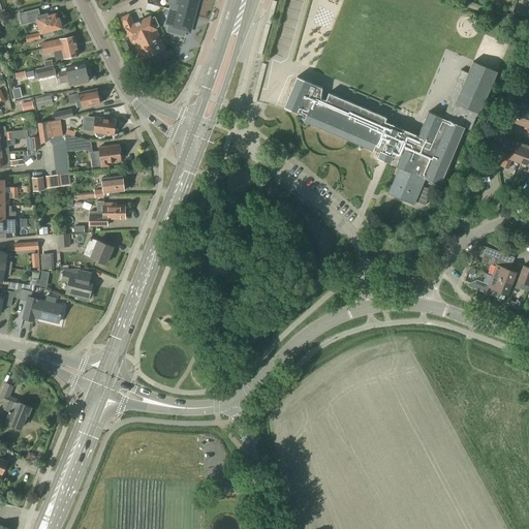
[(175,0),(174,5),(170,4),(169,6),(194,13),(197,0),(175,0)]
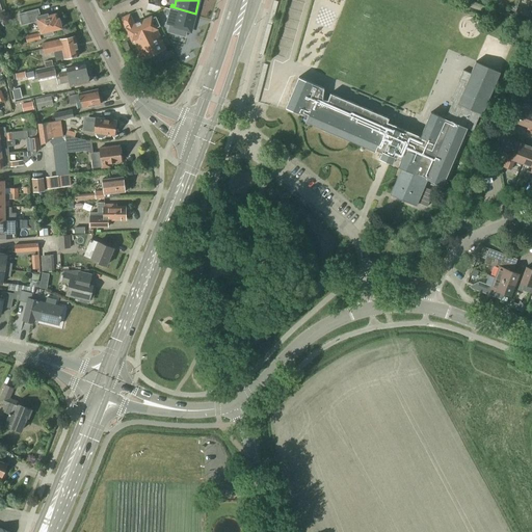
[(169,9),(166,22),(175,24),(174,27),(190,32),(194,16),(195,14),(170,6),(169,9)]
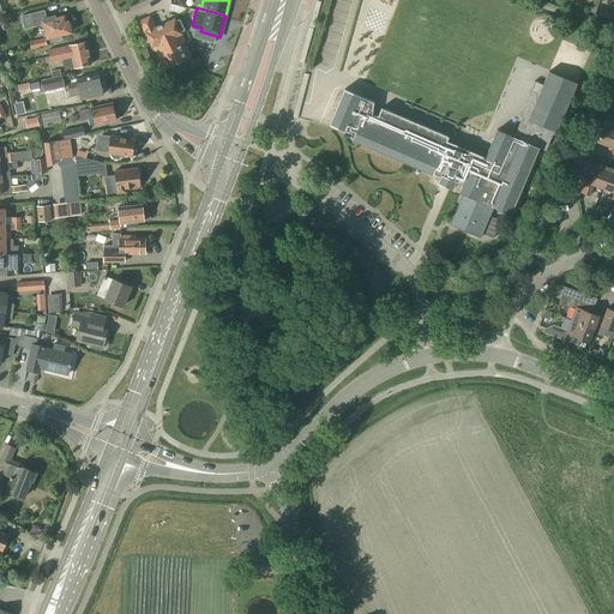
[(607,24),(609,17),(611,12),(597,7),(593,19),(597,20),(607,24)]
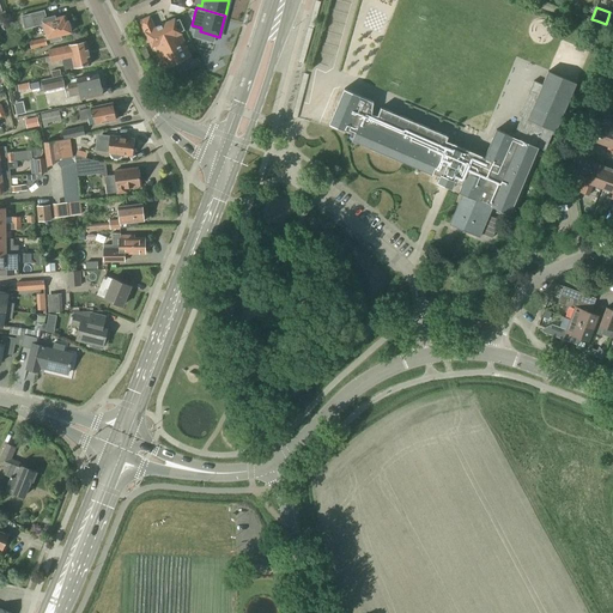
[(47,18),(44,10),(30,13),(22,16),(24,30),(43,24),(47,38),(49,37),(50,43),(62,40),(61,35),(71,32),(70,31),(72,29),(71,24),(67,23),(66,16),(55,18),(55,16),(47,18)]
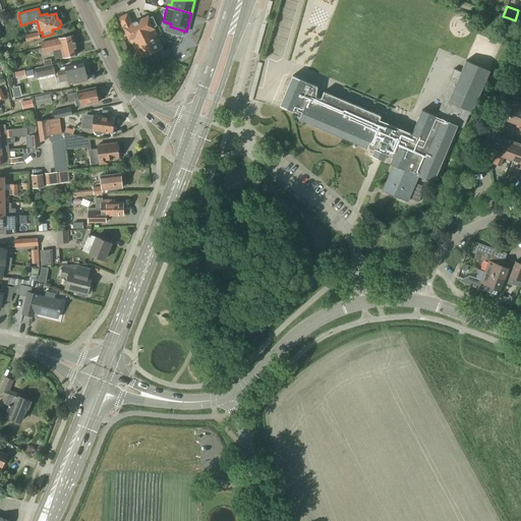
[(132,23),(127,13),(117,17),(122,29),(123,27),(129,41),(131,40),(140,58),(162,49),(153,30),(155,29),(149,16),(132,23)]
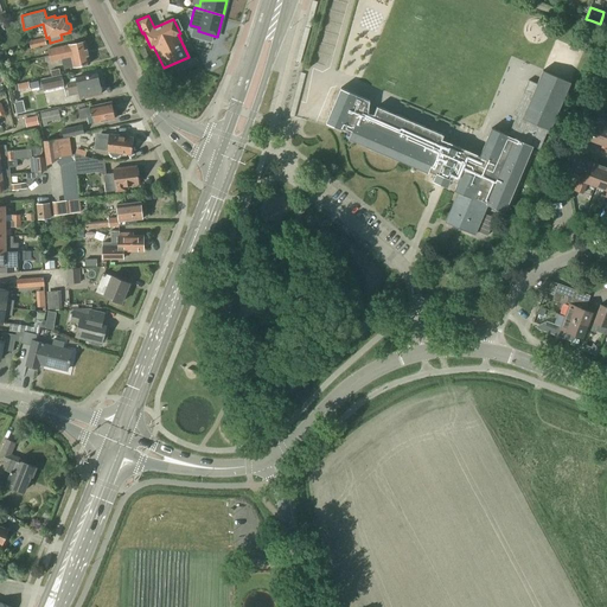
[(31,49),(46,45),(44,38),(29,42),(31,49)]
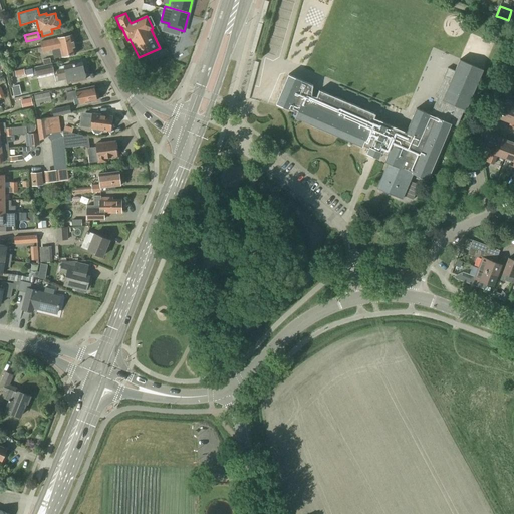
[(59,46),(73,43),(71,35),(57,38),(40,42),(41,48),(49,46),(50,50),(60,48),(59,46)]
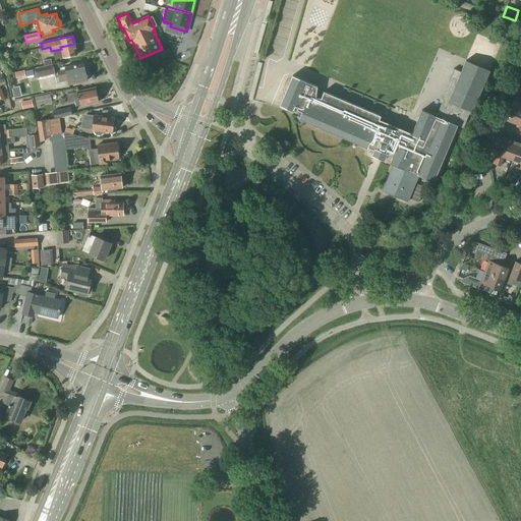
[(122,52),(127,50),(123,40),(117,42),(122,52)]
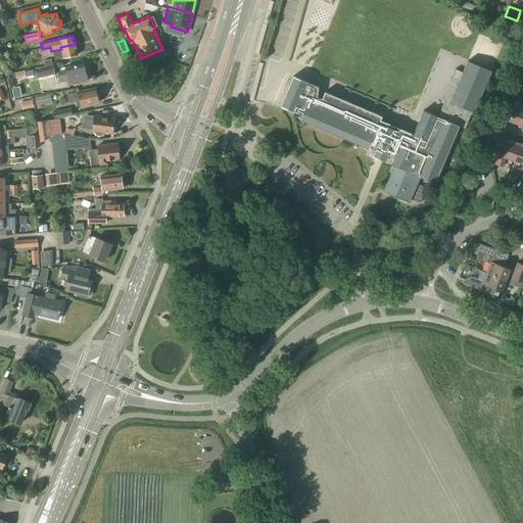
[(50,47),(42,49),(43,53),(53,52),(55,60),(63,58),(77,55),(75,44),(60,47),(61,49),(51,51),(50,47)]
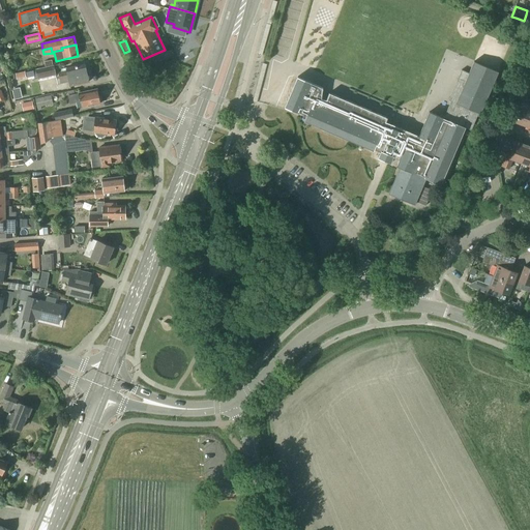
[(480,114),(498,72),(474,62),(469,74),(462,70),(459,79),(448,100),(451,101),(444,119),(430,113),(419,137),(386,122),(387,118),(329,93),(326,100),(321,99),(323,88),(297,78),(285,107),(305,116),(303,121),(373,151),(374,149),(400,160),(396,167),(400,168),(388,194),(414,205),(416,202),(425,206),(432,190),(422,186),(425,179),(441,185),(465,128),(471,130),(477,116),(479,117),(480,114)]
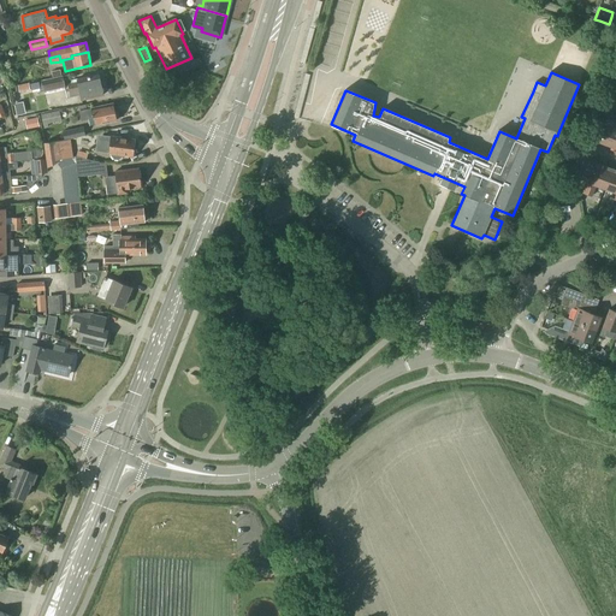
[(82,100),(102,95),(98,75),(77,80),(77,82),(67,84),(70,94),(71,98),(81,95),(82,100)]
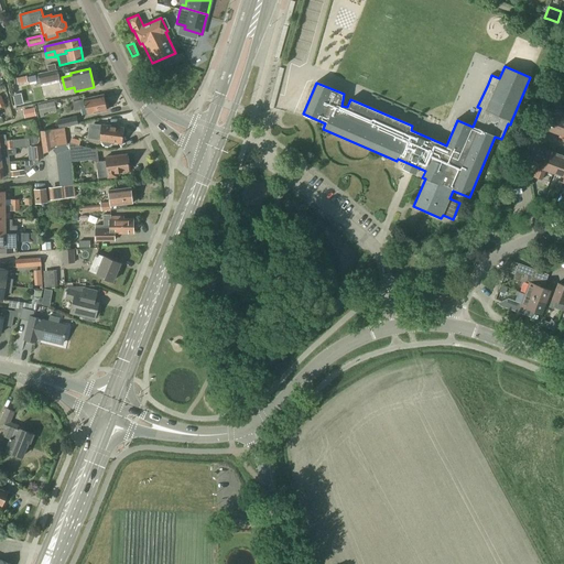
[(40,86),(60,82),(57,69),(38,74),(40,86)]
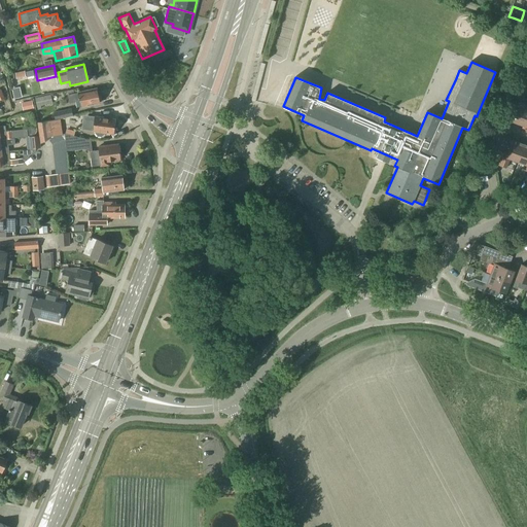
[(99,102),(101,100),(100,96),(98,96),(97,90),(78,93),(67,95),(69,104),(80,101),(81,107),(99,104),(99,102)]
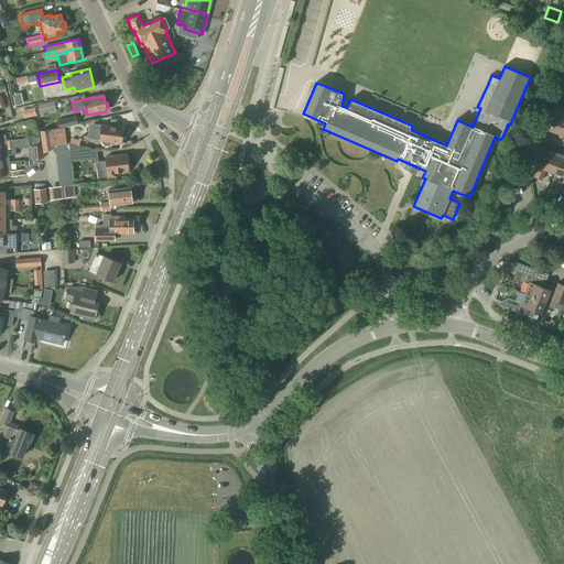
[(40,118),(44,117),(44,114),(56,111),(54,101),(38,105),(40,118)]
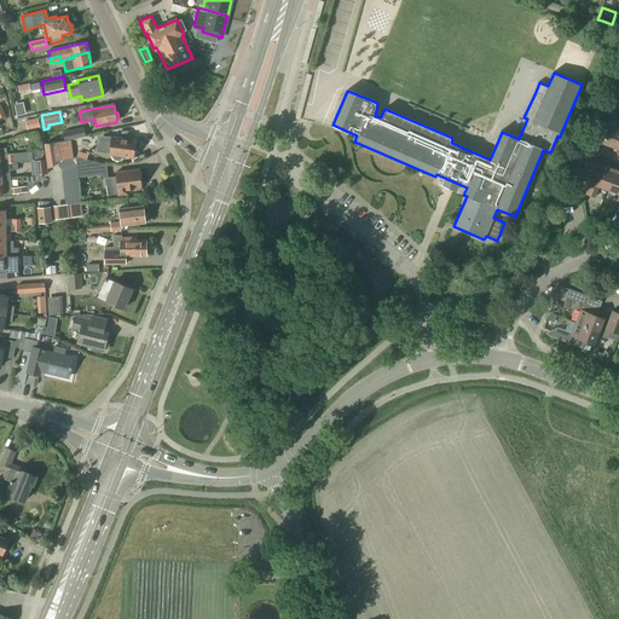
[(618,123),(611,120),(606,119),(597,142),(611,146),(618,123)]
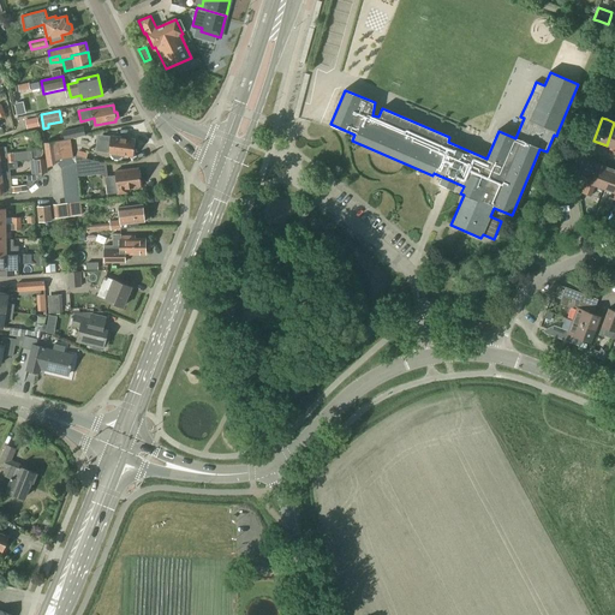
[(64,141),(85,136),(83,126),(63,131),(64,141)]
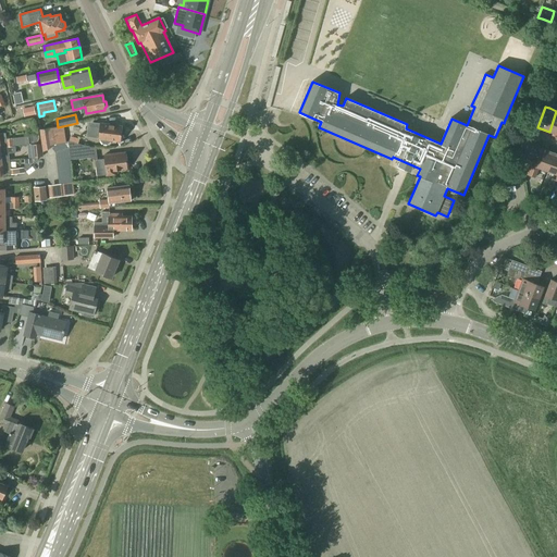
[(100,124),(100,123),(100,122),(93,121),(93,123),(88,122),(87,128),(100,131),(98,138),(100,138),(100,140),(102,145),(107,145),(111,143),(111,140),(119,141),(120,140),(122,138),(122,134),(121,133),(122,127),(100,124)]
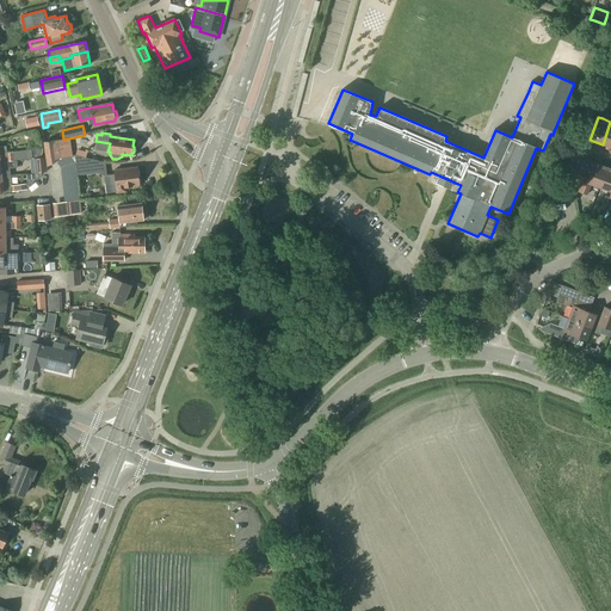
[(59,140),(43,142),(45,158),(47,167),(56,161),(57,161),(61,158),(59,140)]
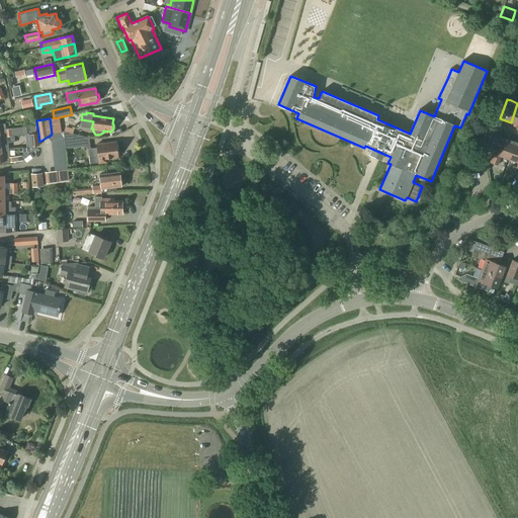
[(0,137),(15,136),(30,135),(35,130),(34,124),(27,125),(26,126),(6,130),(5,123),(0,123),(0,137)]
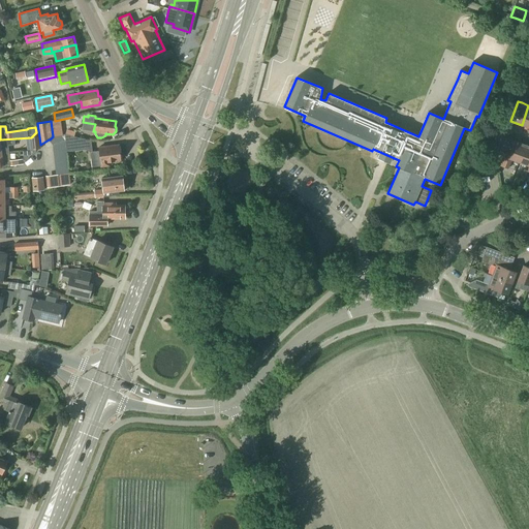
[(53,137),(49,139),(53,146),(65,139),(60,132),(53,137)]
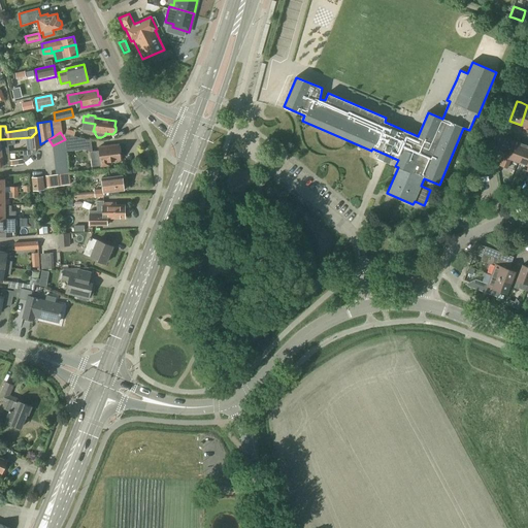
[(76,151),(74,137),(65,134),(67,152),(76,151)]
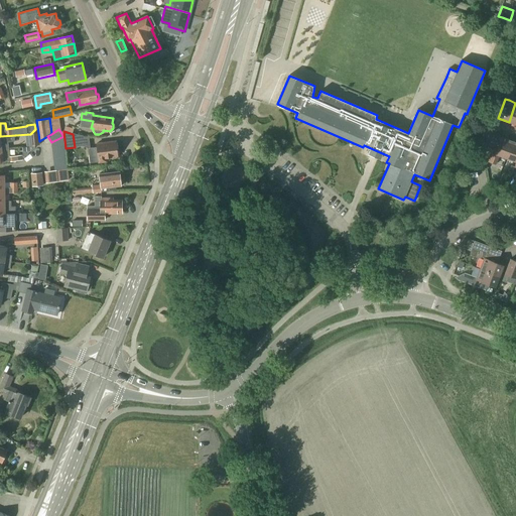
[(38,133),(24,134),(26,146),(40,144),(39,141),(38,133)]
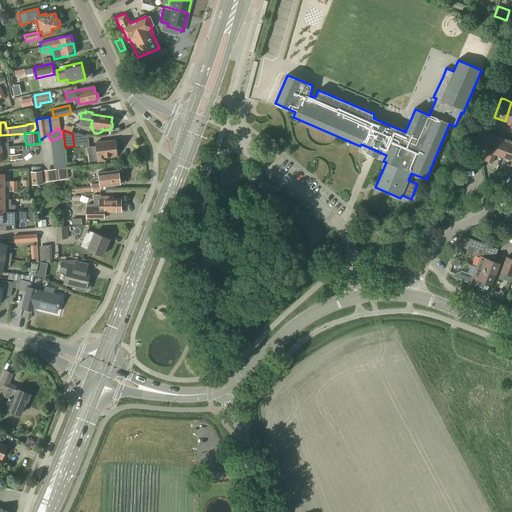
[(0,148),(1,148),(8,147),(7,142),(7,140),(13,139),(13,137),(16,137),(15,134),(0,135),(0,148)]
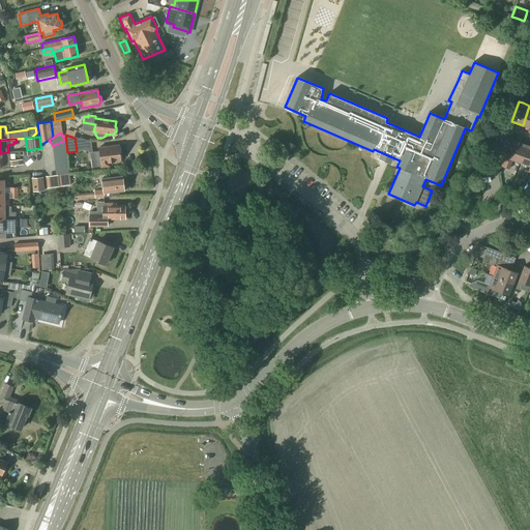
[(53,151),(66,149),(65,140),(53,146),(53,151)]
